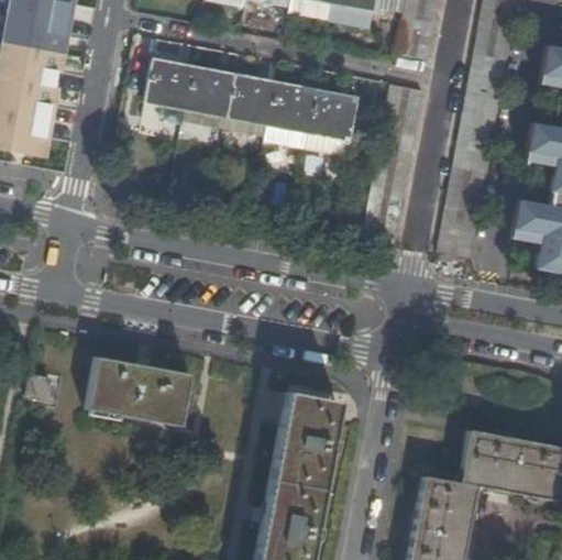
[(76,0),(8,0),(0,35),(0,149),(42,158),(76,0)]
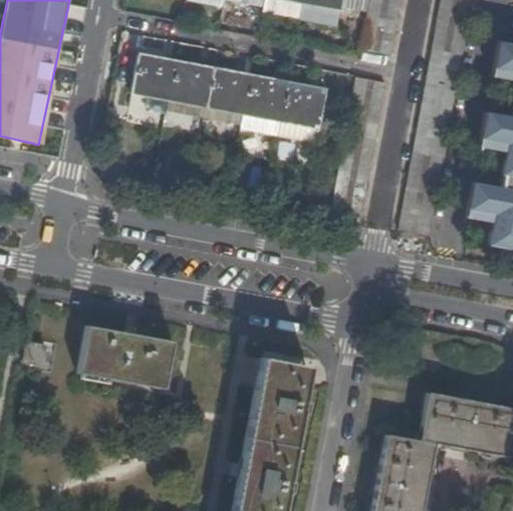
[(265,0),(263,13),(300,20),(304,2),(293,0),(265,0)]
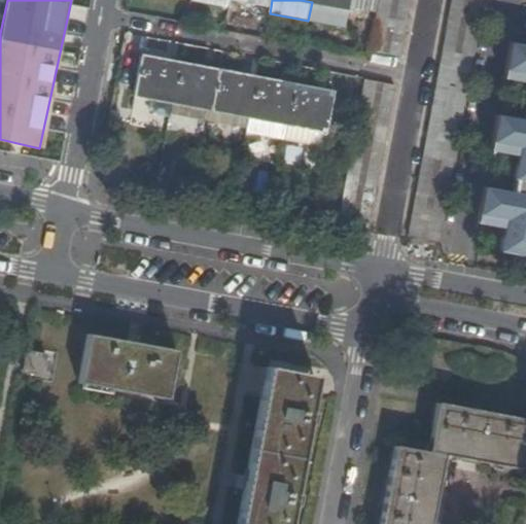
[(379,0),(301,0),(312,2),(350,10),(377,15),(379,0)]
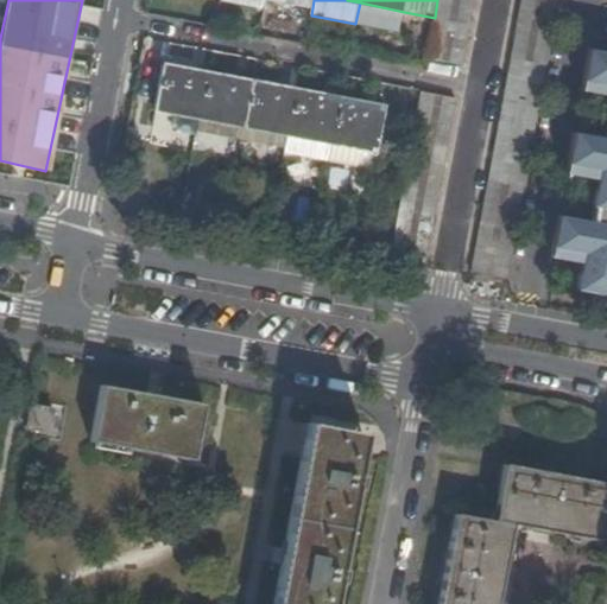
[(437,0),(435,18),(427,55),(462,62),(474,0),(437,0)]
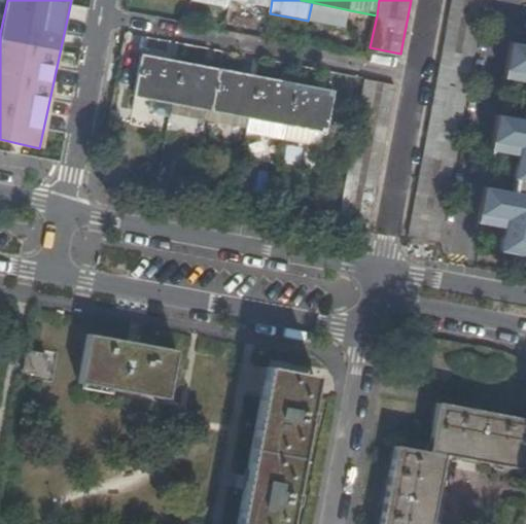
[(441,239),(484,0),(452,0),(409,233),(441,239)]
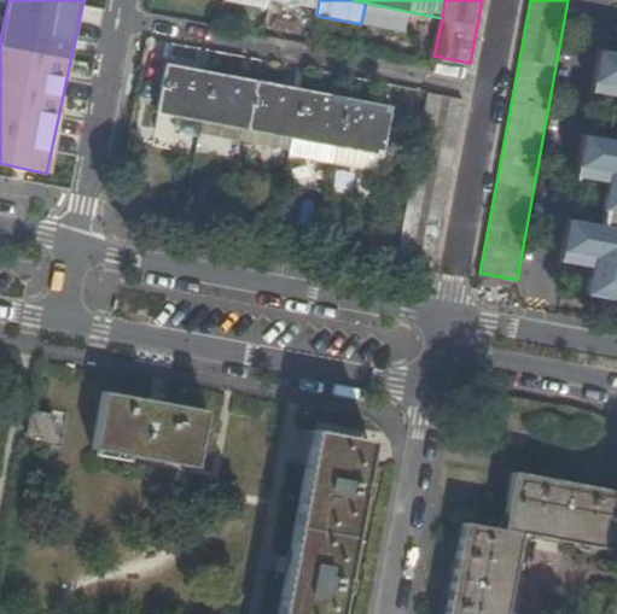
[(407,31),(411,12),(366,3),(361,24),(407,31)]
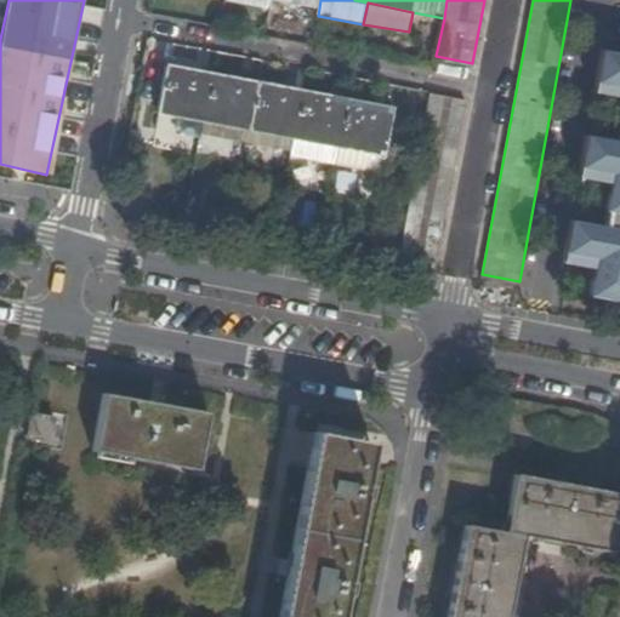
[(579,215),(569,264),(596,268),(592,291),(619,295),(619,46),(609,45),(601,90),(619,92),(619,133),(595,129),(586,173),(619,180),(619,188),(614,221),(579,215)]
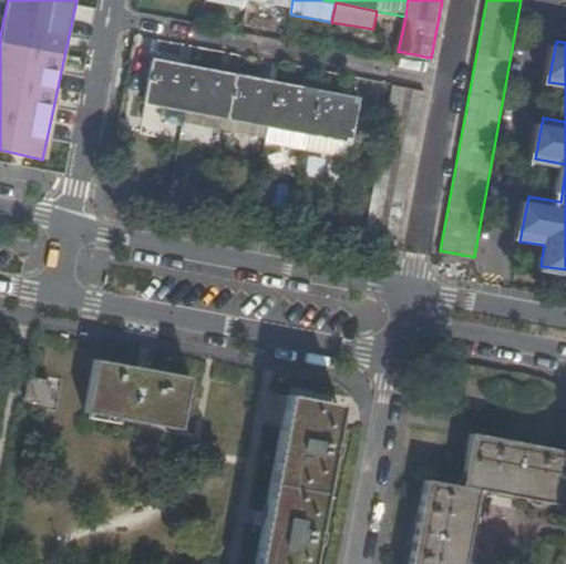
[(144,100),(268,124),(311,132),(351,140),(359,96),(152,58),(144,100)]
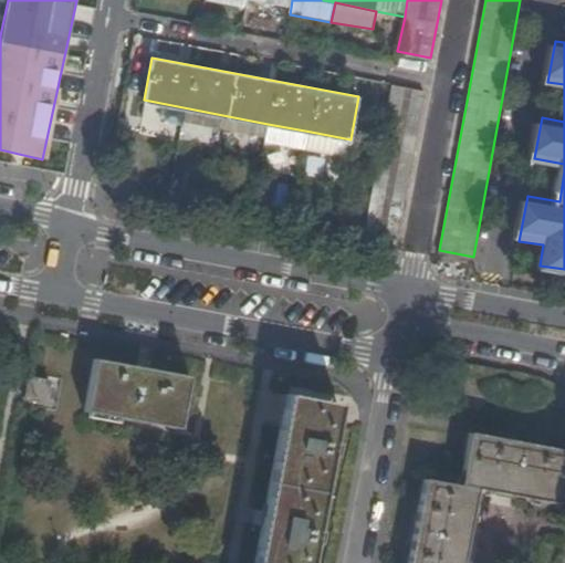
[(397,242),(426,89),(393,82),(363,236),(397,242)]
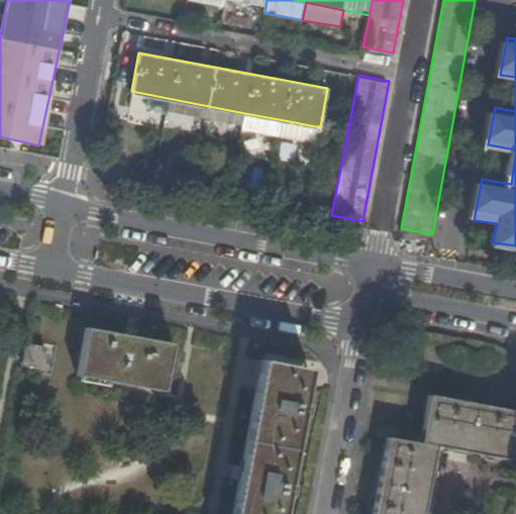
[(284,120),(244,113),(241,130),(280,137),(284,120)]
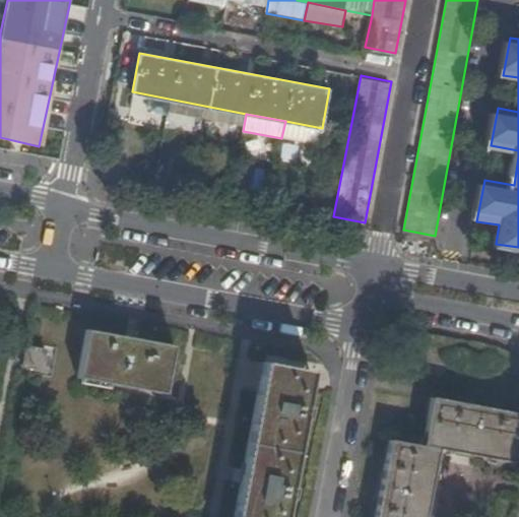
[(285,121),(281,138),(319,145),(322,128),(285,121)]
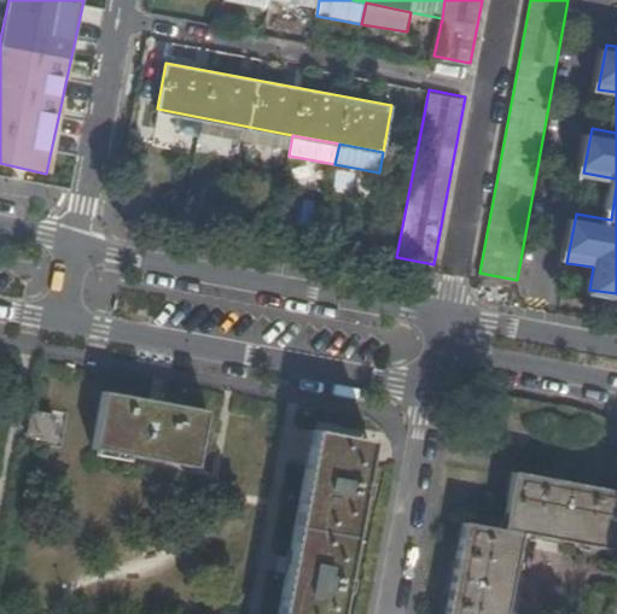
[(198,468),(209,410),(104,389),(92,448),(198,468)]
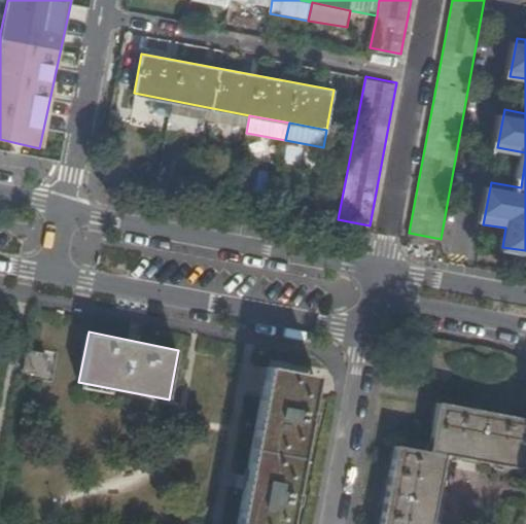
[(43,375),(48,353),(27,349),(22,371),(43,375)]
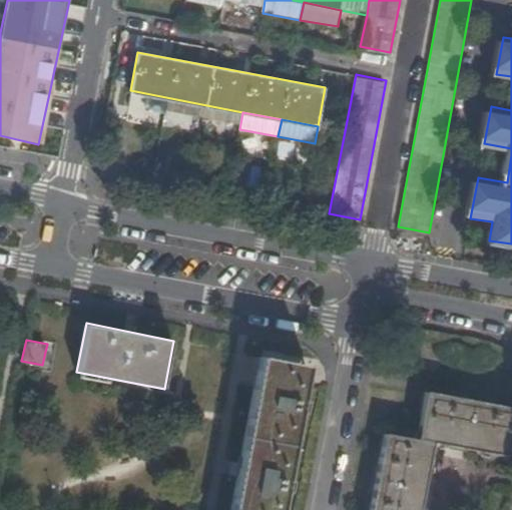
[(282,509),(308,366),(261,357),(231,509),(282,509)]
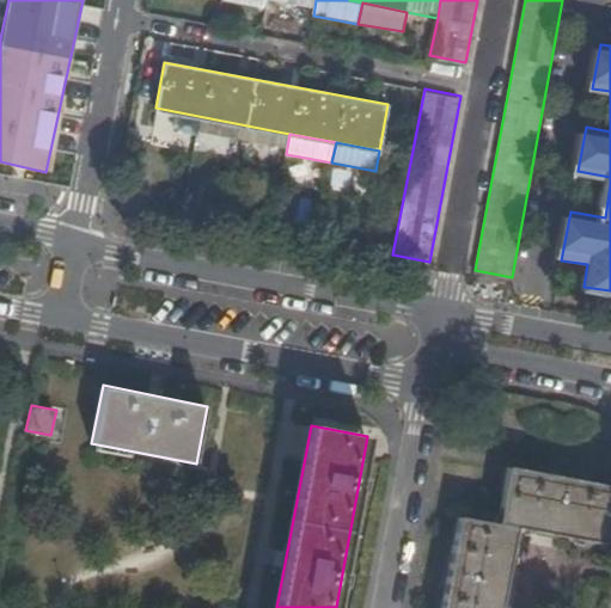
[(610,484),(508,466),(498,522),(459,515),(443,607),(501,607),(515,526),(610,544),(610,484)]
